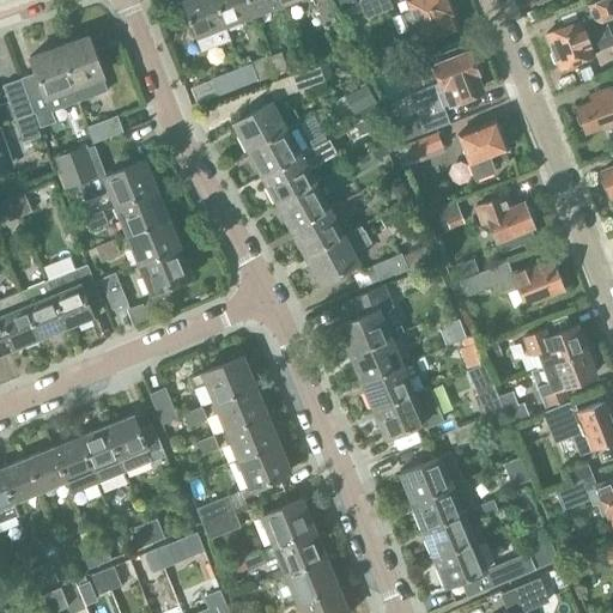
[(224,26),(212,0),(181,0),(195,37),(224,26)]
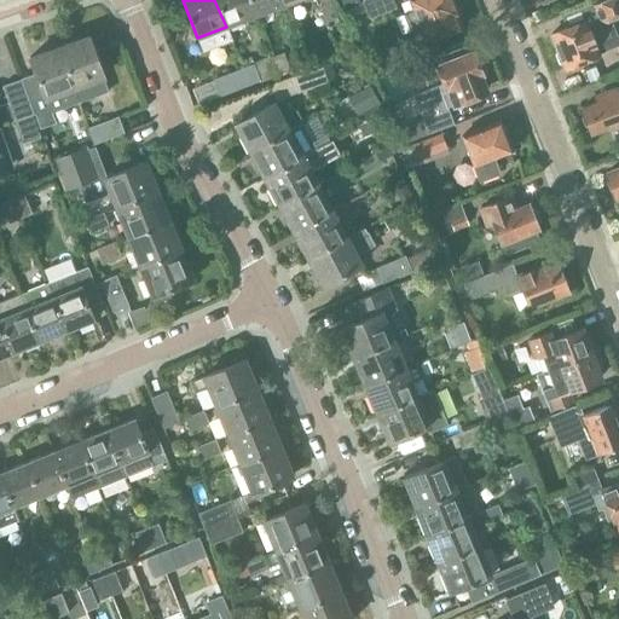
[(248,0),(214,0),(226,27),(254,16),(248,0)]
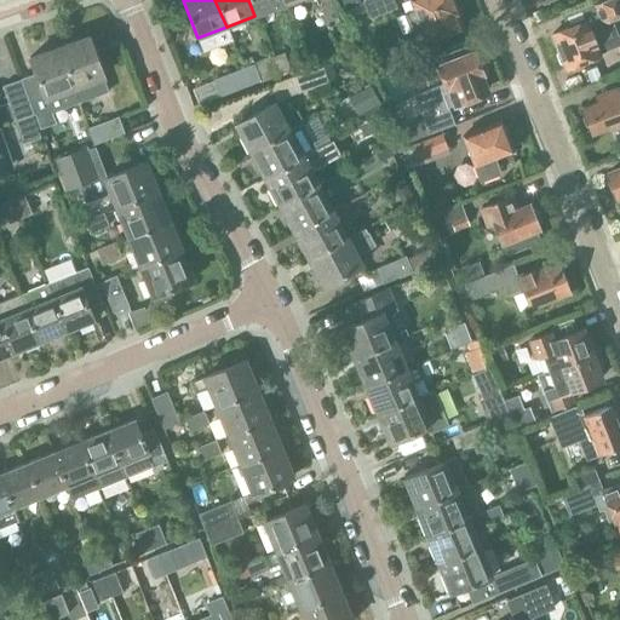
[(283,5),(281,0),(248,0),(254,16),(283,5)]
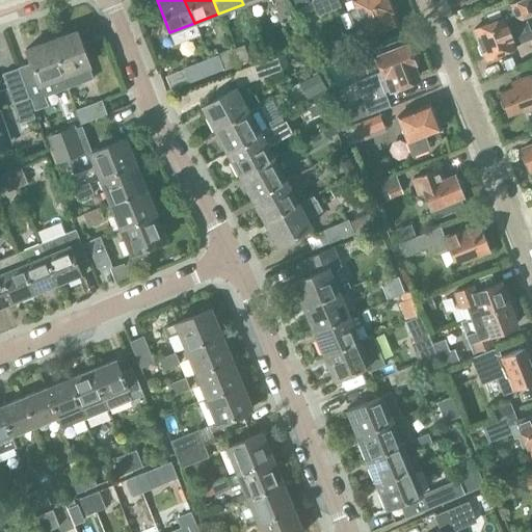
[(241,0),(243,4),(254,0),(271,0),(281,24),(296,18),(289,0),(241,0)]
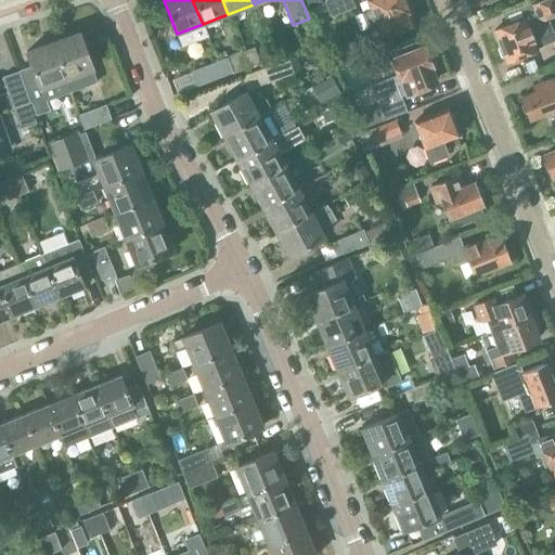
[(324,0),(331,14),(331,16),(356,7),(352,0),(324,0)]
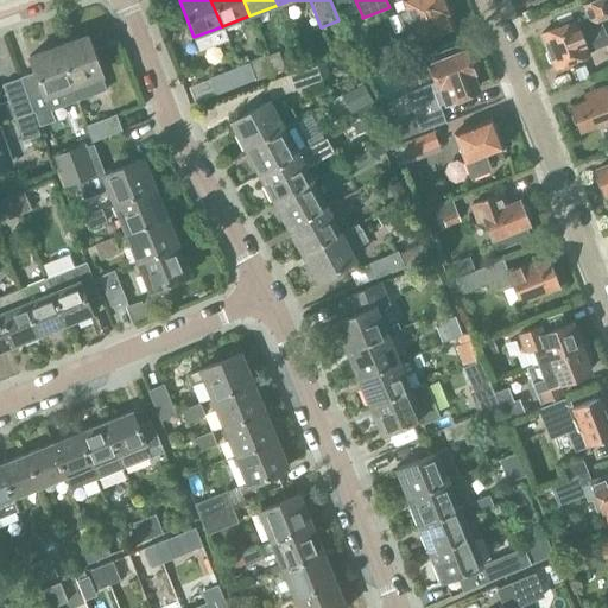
[(448,13),(449,13),(443,0),(403,0),(406,8),(393,14),(399,31),(410,26),(410,27),(413,26),(418,39),(453,26),(448,13)]
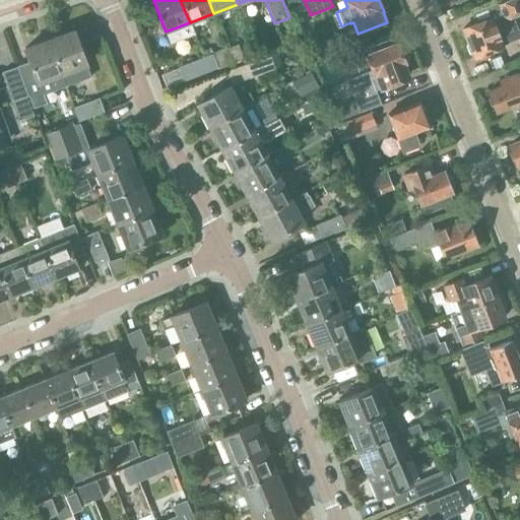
[(490,17),(463,27),(469,41),(467,45),(470,52),(473,53),(474,56),(501,46),(496,33),(509,27),(505,18),(519,12),(519,0),(507,0),(499,4),(503,13),(490,18),(490,17)]
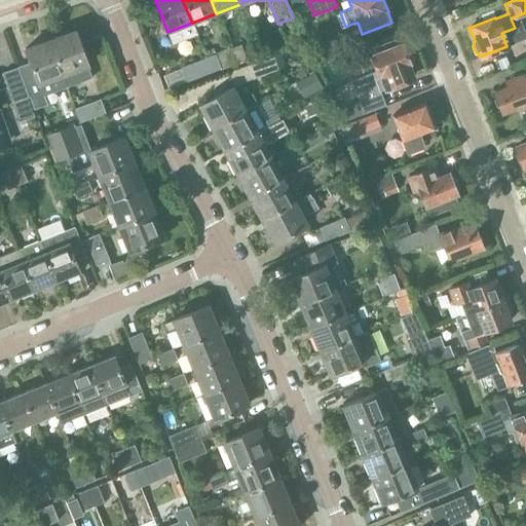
[(91,77),(74,30),(49,39),(66,86),(91,77)]
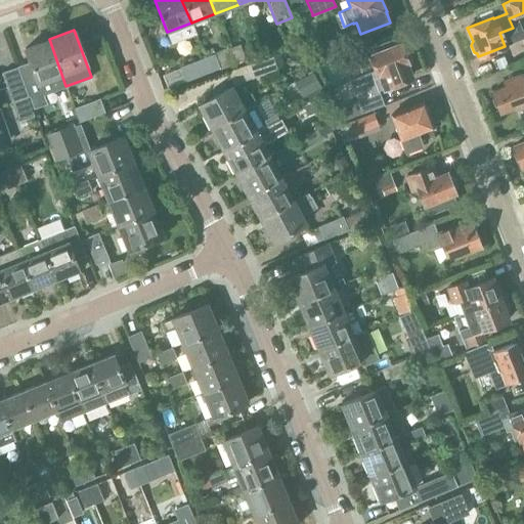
[(25,48),(30,61),(17,66),(29,95),(33,108),(47,103),(43,94),(66,86),(49,39),(25,48)]
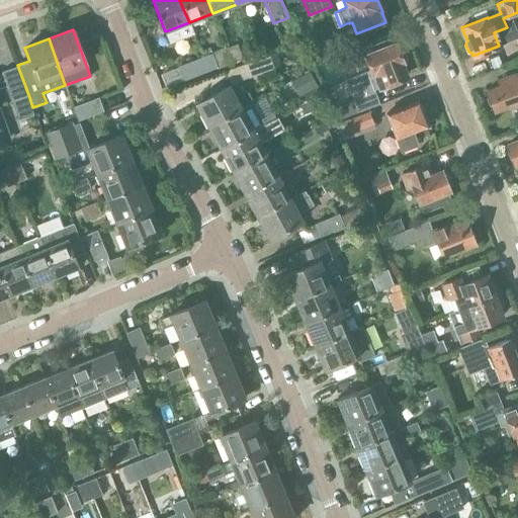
[(387,83),(385,78),(403,71),(401,65),(403,64),(399,54),(401,50),(399,45),(395,42),(365,54),(371,70),(345,81),(355,107),(351,109),(354,115),(380,105),(374,89),(387,83)]
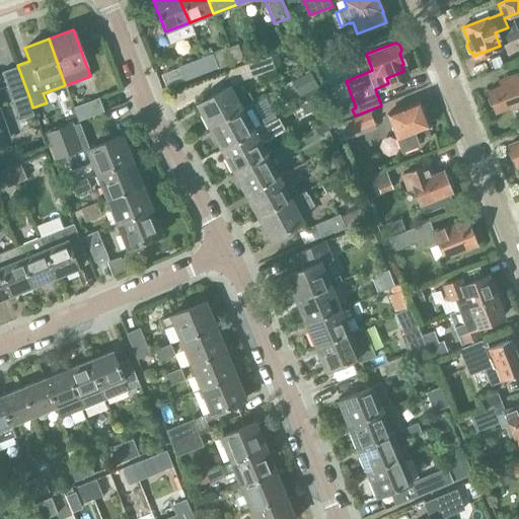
[(237,45),(227,49),(232,62),(242,58),(237,45)]
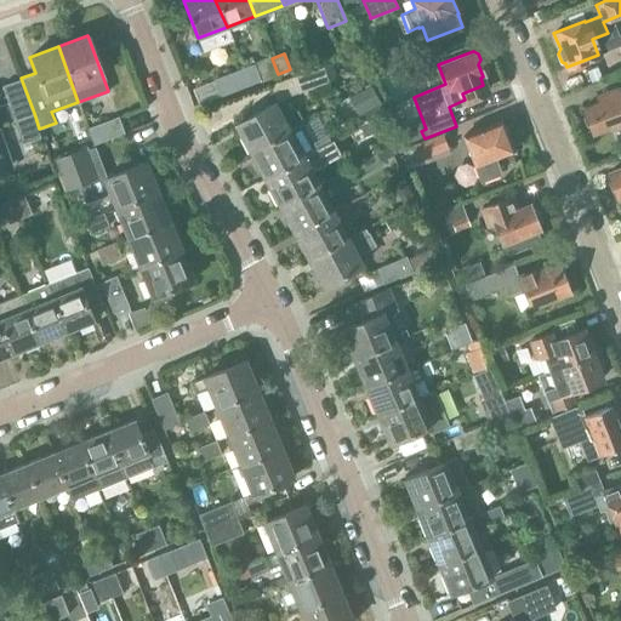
[(254,63),(254,64),(240,69),(248,87),(260,83),(261,83),(278,77),(278,74),(272,58),(271,57),(254,63)]
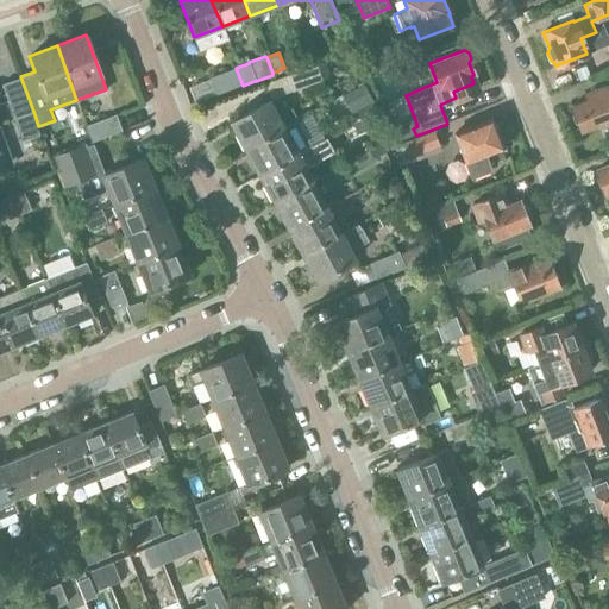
[(320,63),(263,83),(269,99),(275,96),(276,99),(277,98),(293,90),(293,92),(331,76),(325,62),(320,63)]
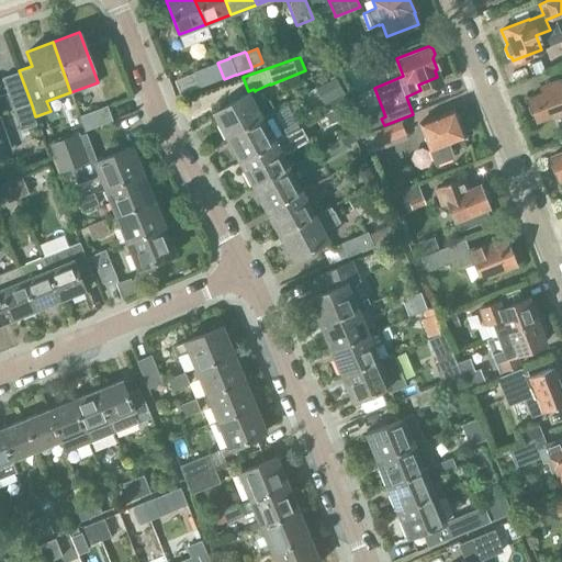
[(540,60),(531,64),(531,65),(536,75),(542,72),(544,71),(540,60)]
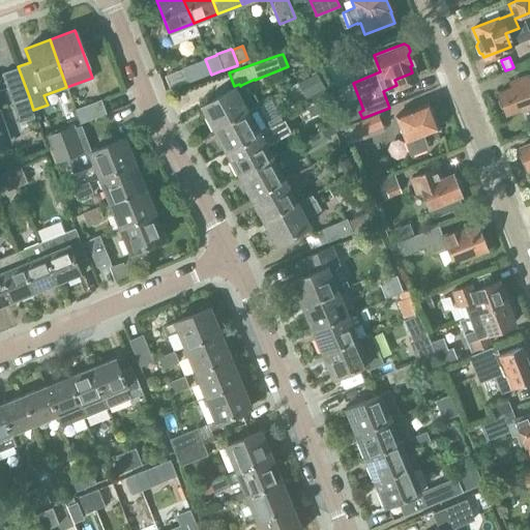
[(211,75),(205,59),(182,68),(187,84),(211,75)]
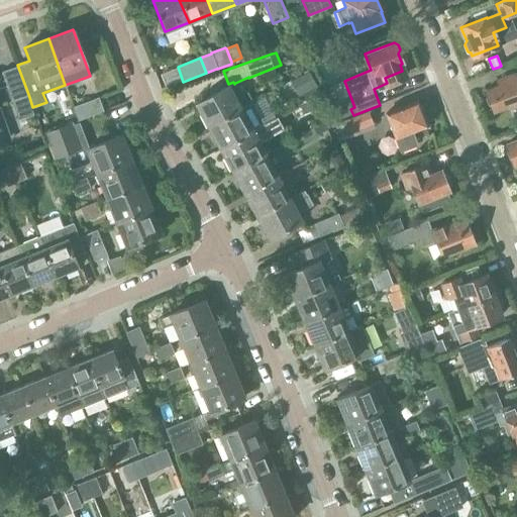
[(28,94),(17,65),(0,71),(10,100),(11,100),(18,120),(34,114),(26,94),(28,94)]
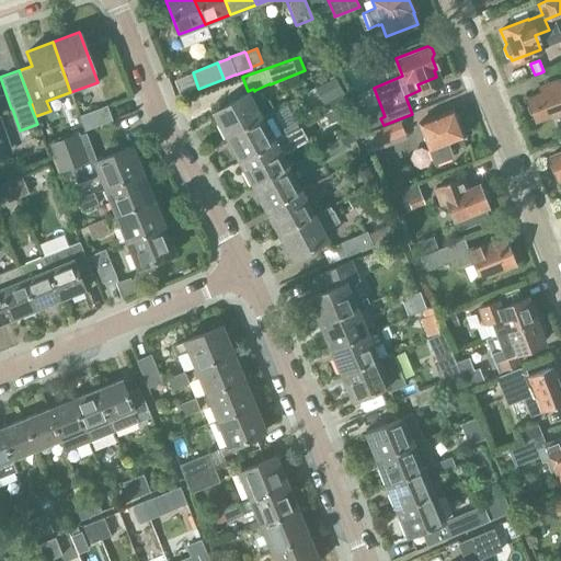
[(542,92),(526,98),(528,103),(527,106),(529,113),(534,115),(535,119),(560,109),(560,78),(540,87),(542,92)]
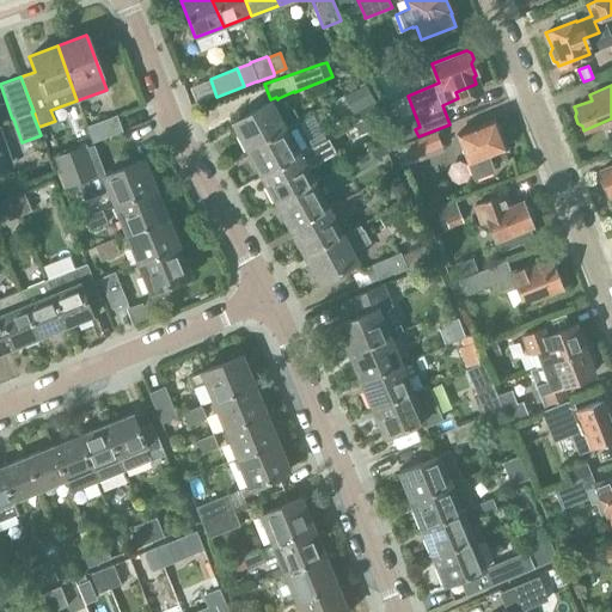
[(346,96),(355,111),(371,103),(361,86),(346,96)]
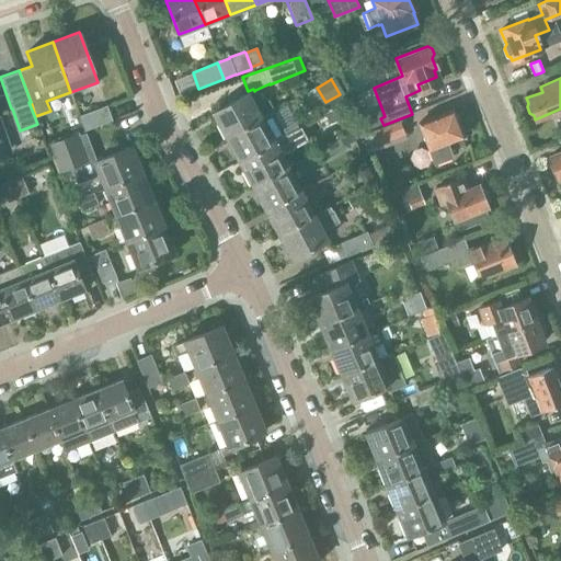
[(255,90),(254,91),(253,89),(248,91),(210,112),(225,137),(274,110),(267,99),(263,98),(261,99),(255,90)]
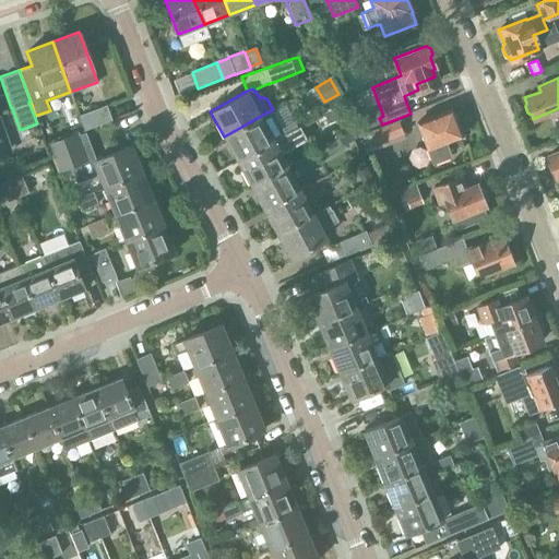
[(84,129),(84,130),(111,119),(106,105),(79,116),(84,129)]
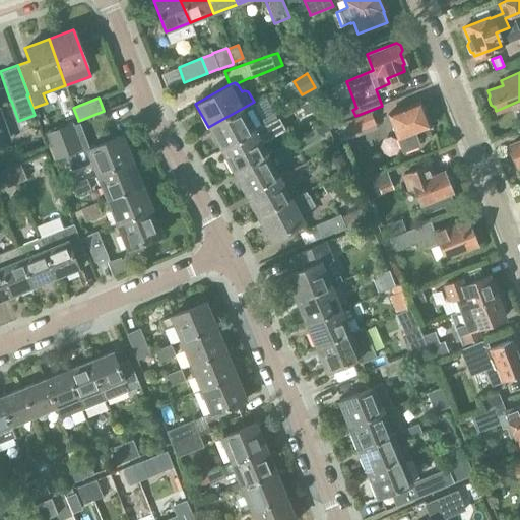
[(309,114),(320,108),(316,99),(304,104),(309,114)]
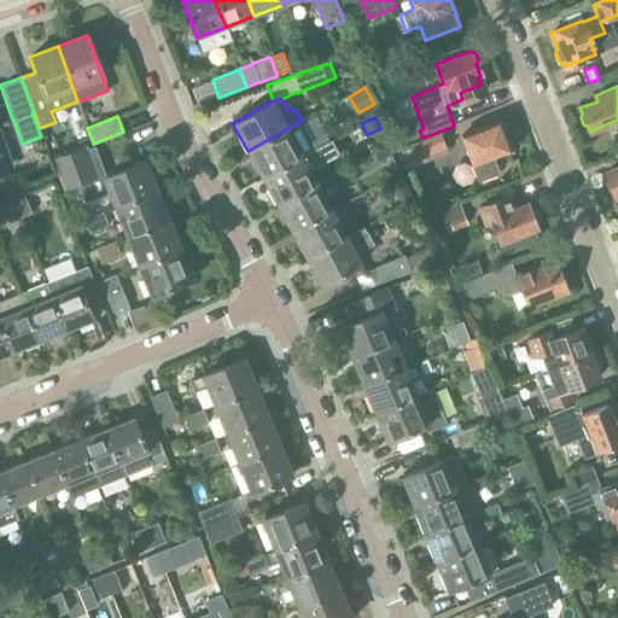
[(302,121),(248,151),(262,178),(316,147),(302,121)]
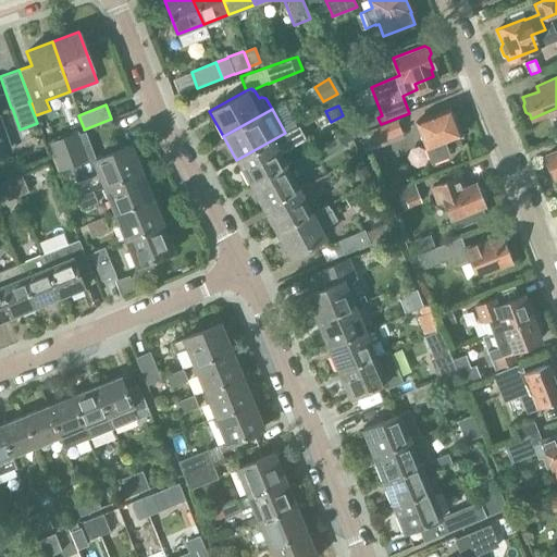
[(416,122),(431,161),(447,156),(442,141),(459,135),(458,132),(459,128),(457,123),(454,121),(449,109),(416,122)]
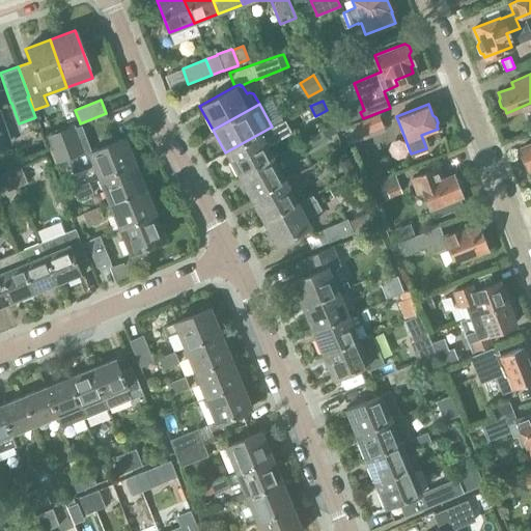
[(356,138),(383,127),(378,113),(351,124),(356,138)]
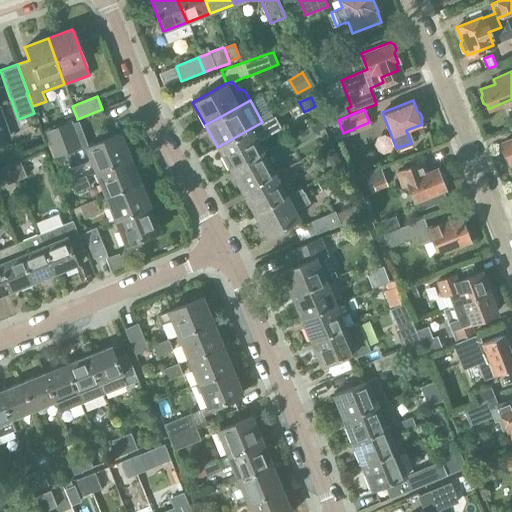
[(262,122),(217,147),(229,168),(260,151),(254,141),(281,127),(274,115),(273,116),(262,122)]
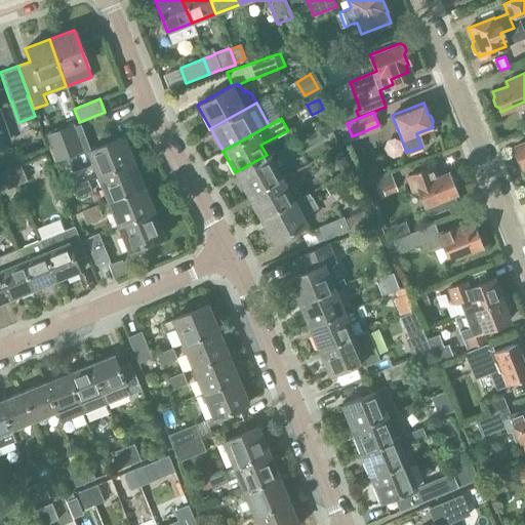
[(84,134),(79,122),(79,121),(44,134),(49,148),(84,134)]
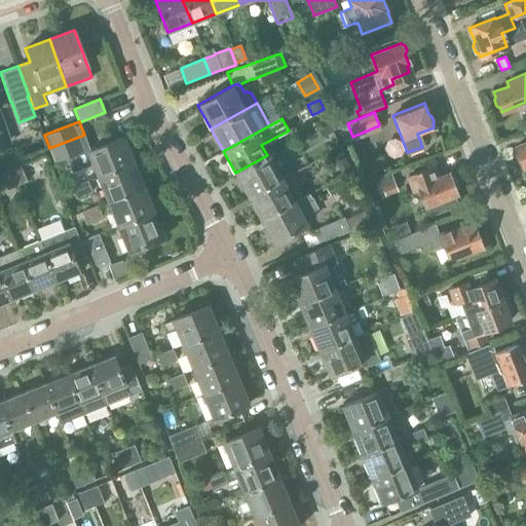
[(330,122),(317,129),(322,138),(334,130),(330,122)]
